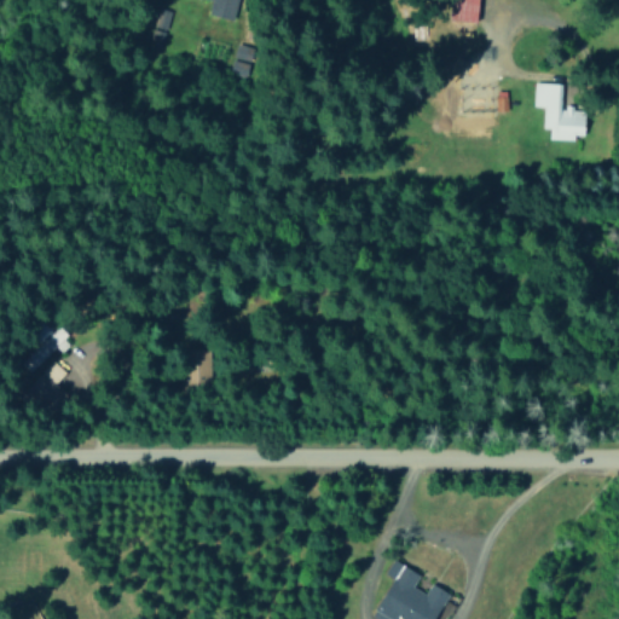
[(232,19),(236,0),(210,0),(207,13),(232,19)]
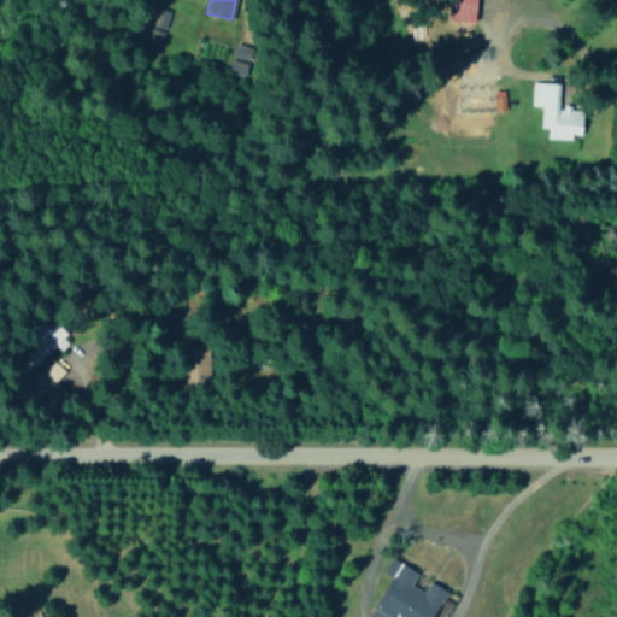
[(476,0),(448,0),(448,21),(476,21),(476,0)]
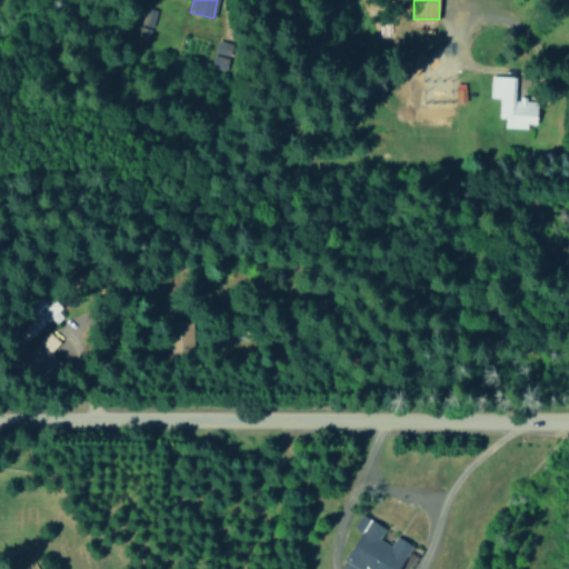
[(155,10),(140,7),(133,33),(148,37),(155,10)]
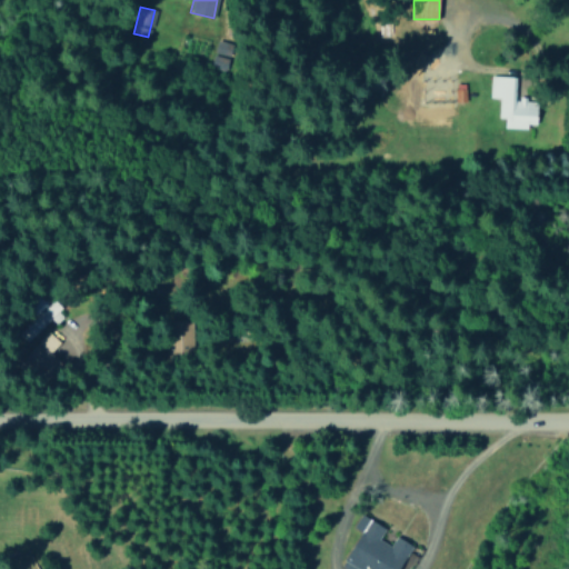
[(232,45),(218,40),(209,67),(223,72),(232,45)]
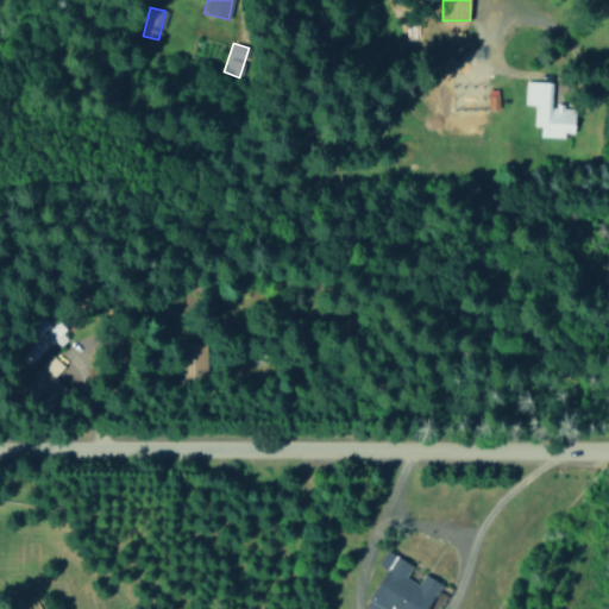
[(538,137),(564,137),(565,132),(575,132),(576,107),(551,105),(552,82),(523,80),(522,104),(534,105),(533,126),(539,126),(538,137)]
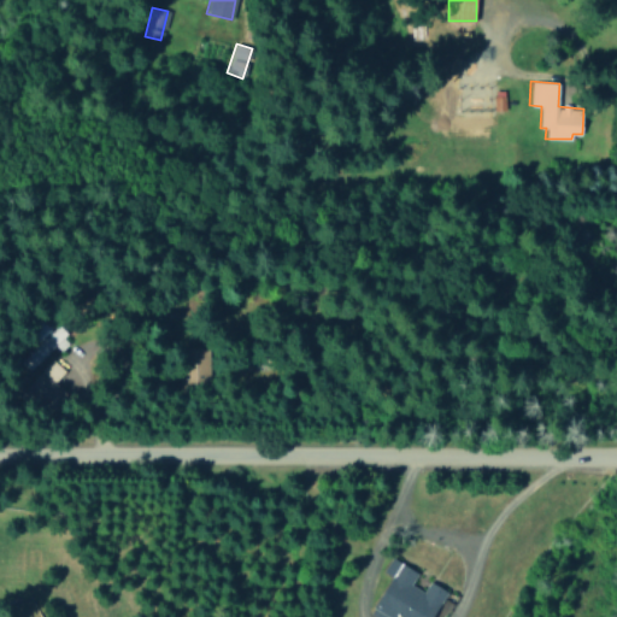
[(205,386),(206,350),(181,348),(181,385),(205,386)]
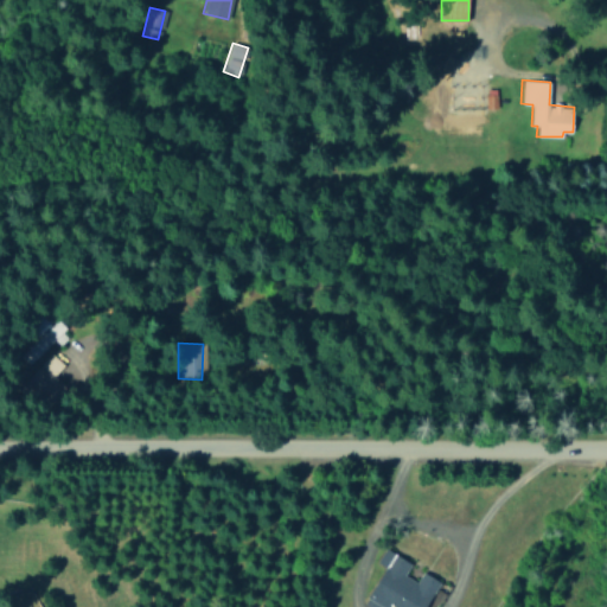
[(423,606),(438,580),(421,572),(415,581),(403,575),(410,562),(383,548),(376,563),(383,567),(362,606),(423,606)]
